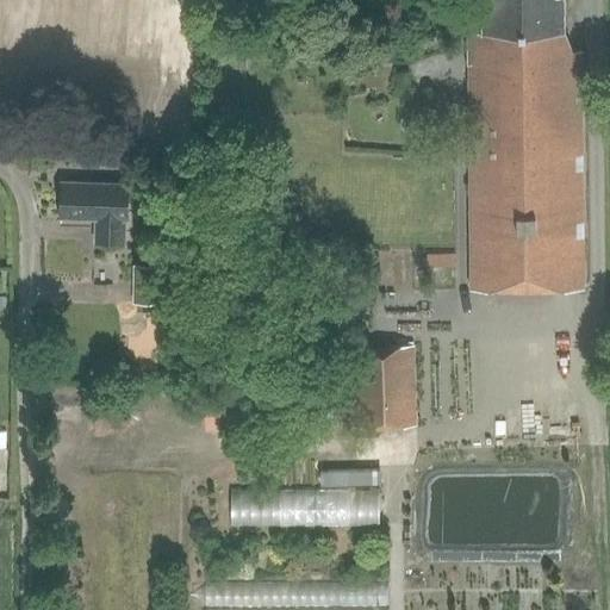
[(485,0),(485,31),(470,31),(472,290),(585,288),(584,51),(573,51),(573,50),(566,31),(565,31),(565,0),(485,0)]
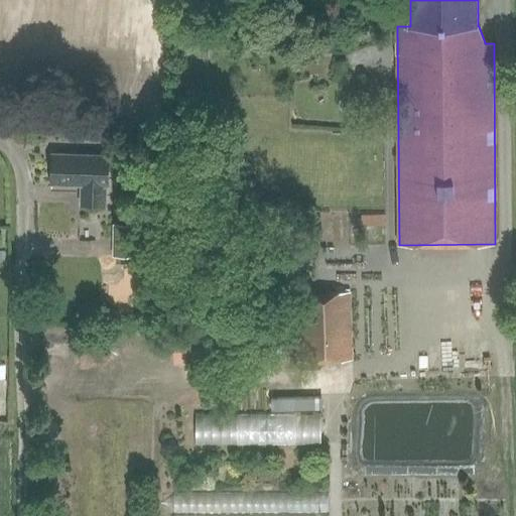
[(109,185),(110,155),(53,153),(52,183),(83,184),(82,205),(107,206),(108,185),(109,185)]
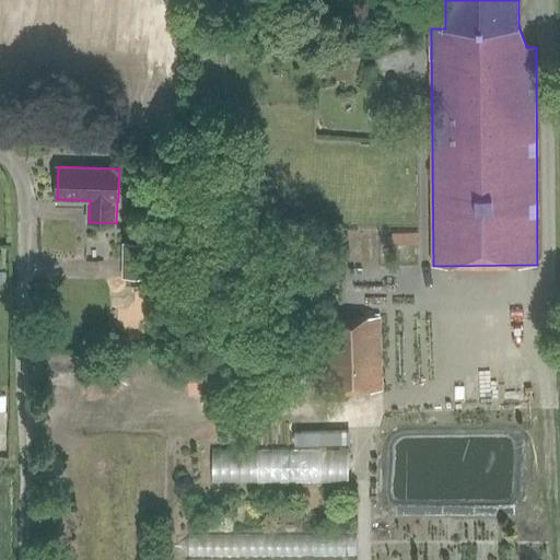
[(392,245),(418,245),(418,233),(392,234),(392,245)]
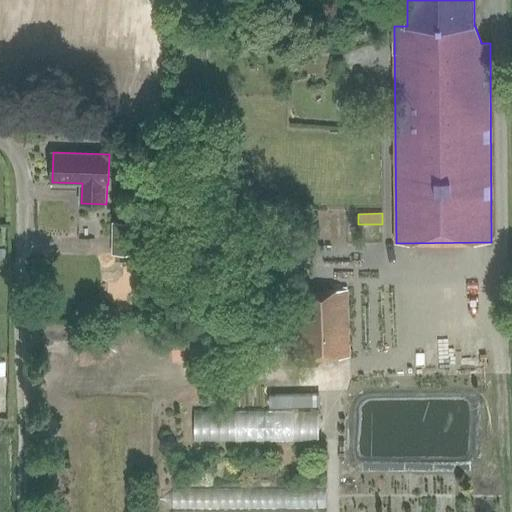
[(138,252),(139,221),(114,220),(113,252),(138,252)]
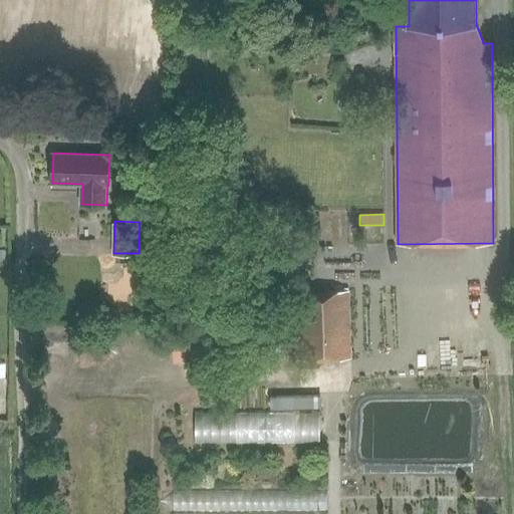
[(351,358),(349,291),(295,293),(297,360),(351,358)]
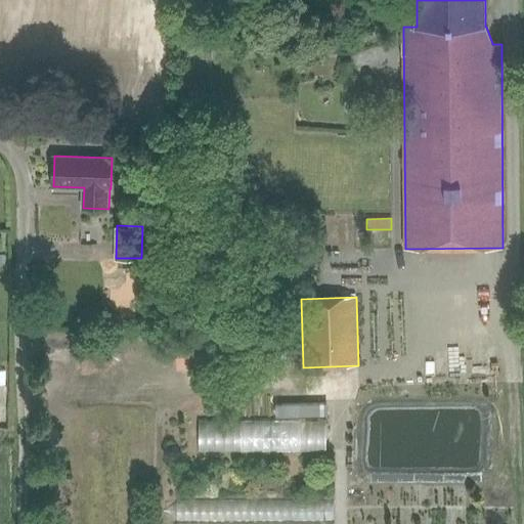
[(324,404),(275,406),(275,415),(324,413),(324,404)]
